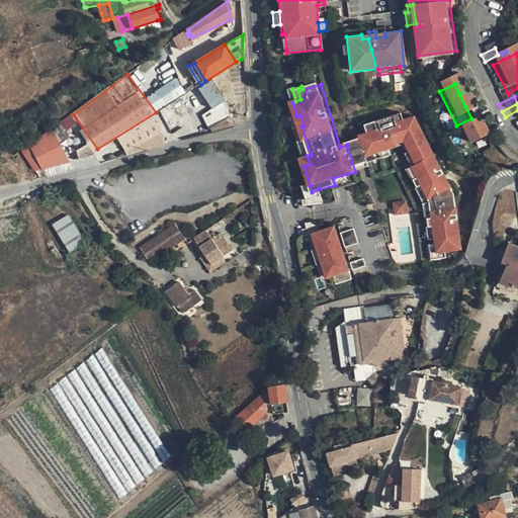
[(465,106),(471,118),(476,116),(468,104),(465,106)]
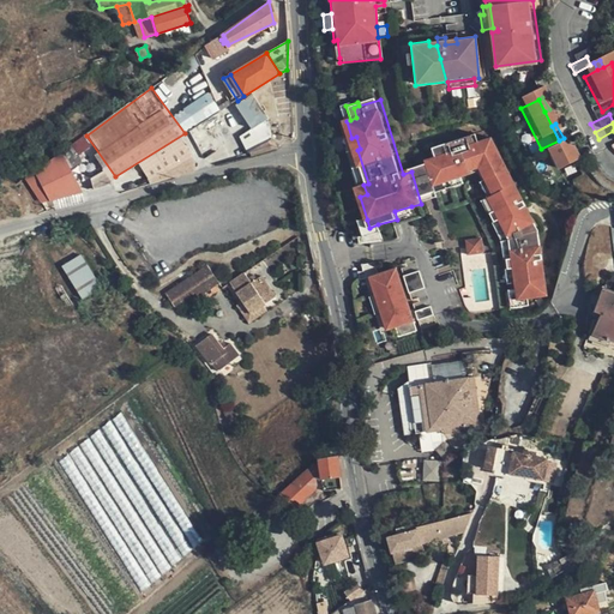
[(202,156),(187,136),(161,152),(173,172),(193,166),(203,162),(203,161),(203,160),(203,158),(202,156)]
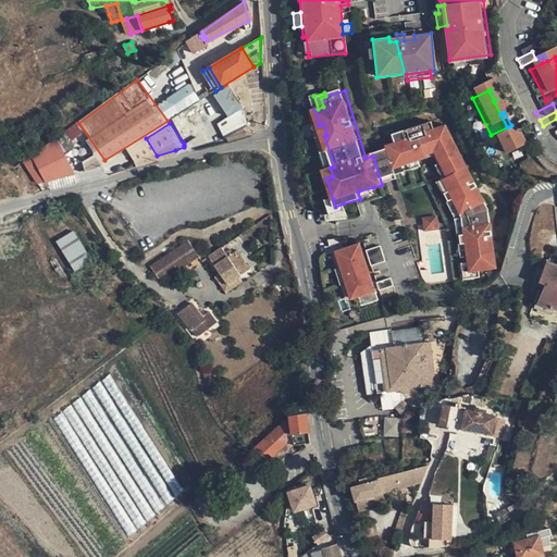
[(387,147),(388,150),(394,170),(421,162),(420,159),(428,157),(426,153),(438,150),(446,164),(445,165),(452,178),(446,182),(453,194),(448,196),(453,205),(457,201),(467,220),(493,210),(463,156),(448,127),(436,132),(434,123),(395,135),(397,143),(387,147)]
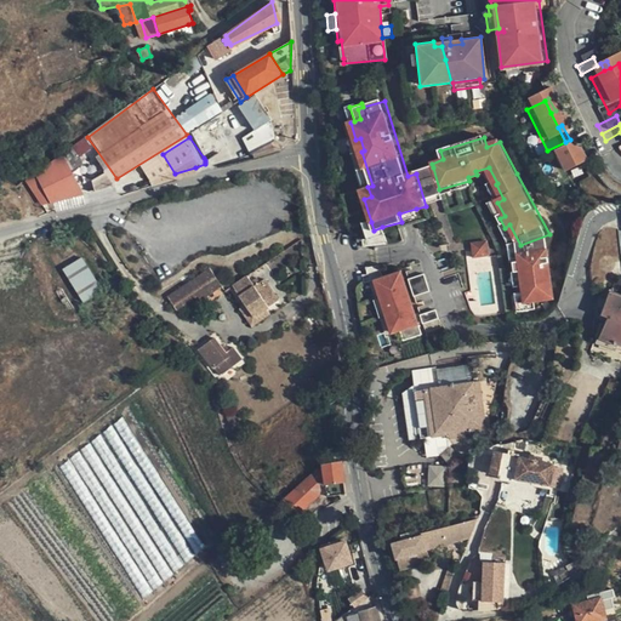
[(285,138),(260,148),(262,155),(288,148),(285,138)]
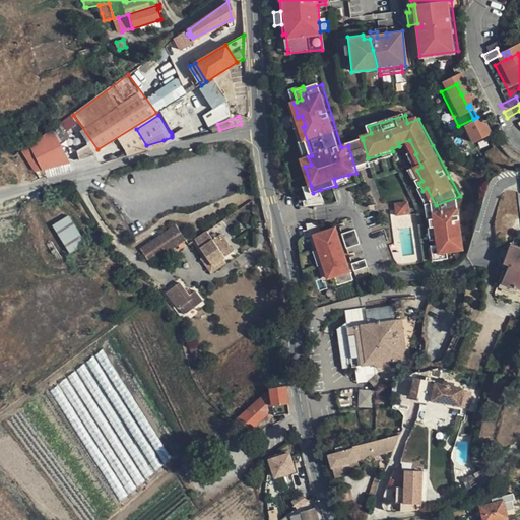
[(298,117),(297,118),(300,128),(303,127),(305,126),(302,116),(298,117)]
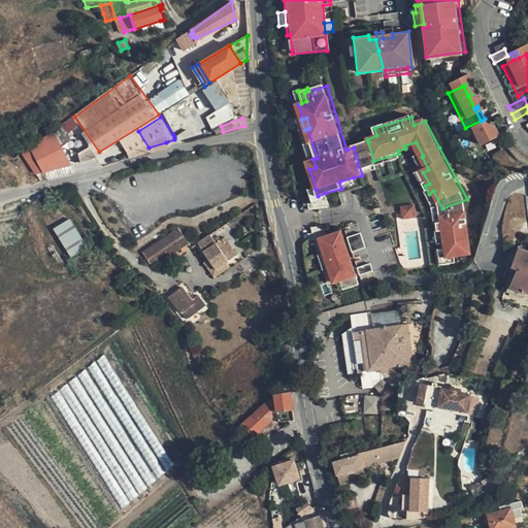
[(312,159),(317,158),(307,129),(304,130),(302,131),(310,160),(312,159)]
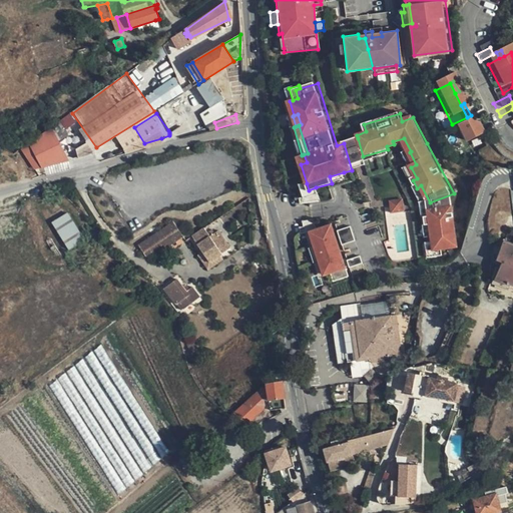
[(464,150),(480,142),(474,131),(471,125),(456,133),(464,150)]
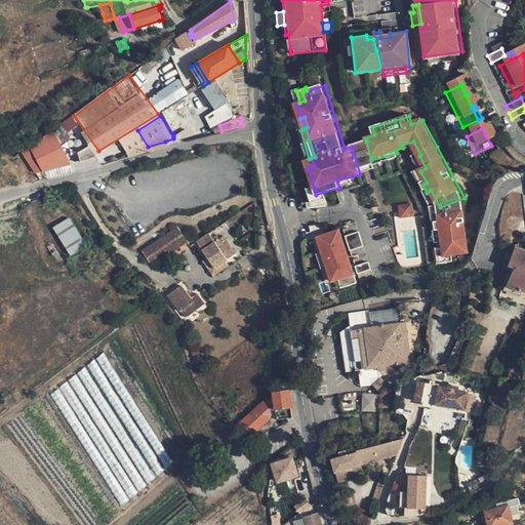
[(52,130),(28,149),(40,166),(73,159),(52,130)]
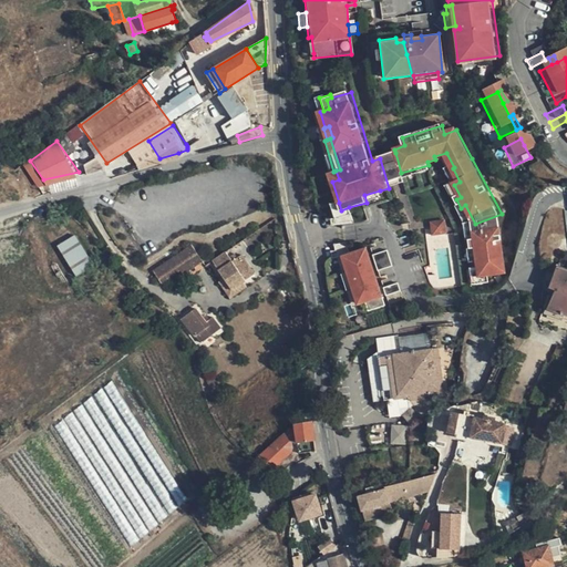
[(524,145),(531,157),(534,155),(528,144),(524,145)]
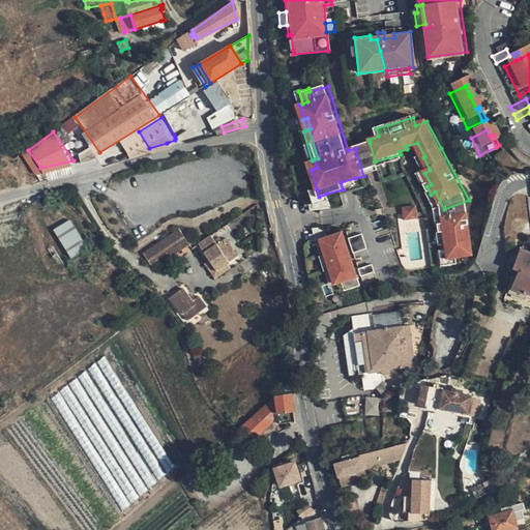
[(370,143),(355,148),(363,176),(378,172),(375,162),(370,143)]
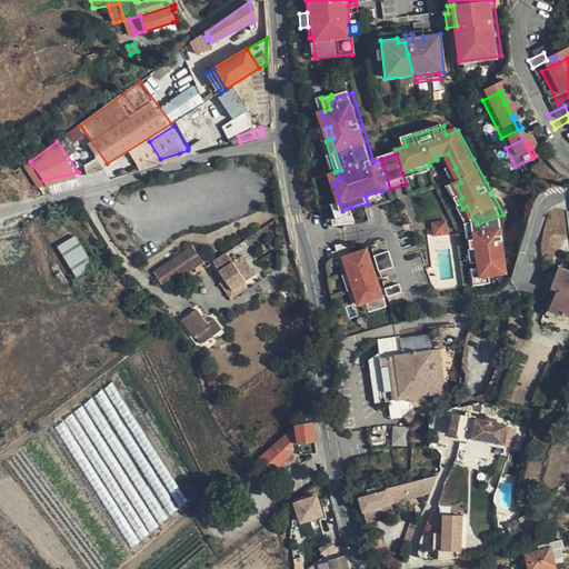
[(461,182),(455,169),(448,172),(456,186),(461,182)]
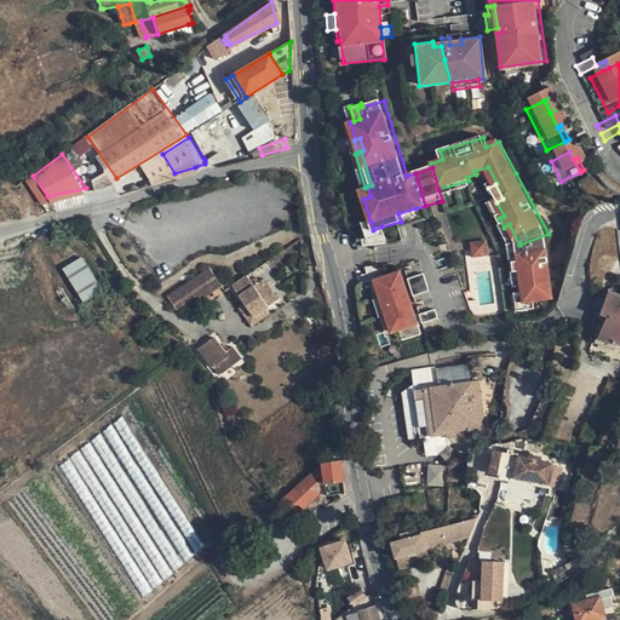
[(365,188),(360,189),(363,199),(371,196),(367,187),(365,188)]
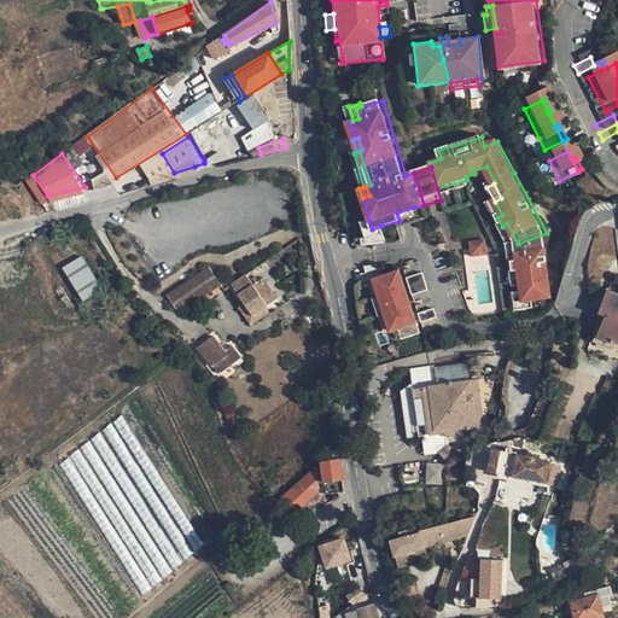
[(502,215),(495,202),(488,205),(511,248),(518,244),(507,223),(502,227),(497,217),(502,215)]
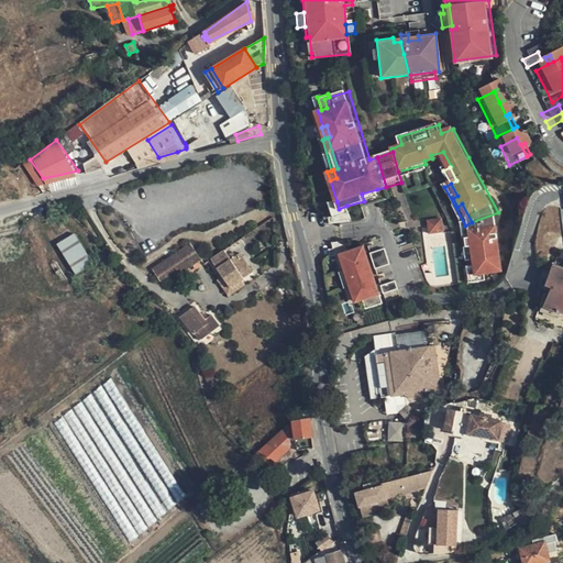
[(362,194),(364,201),(379,196),(377,189),(362,194)]
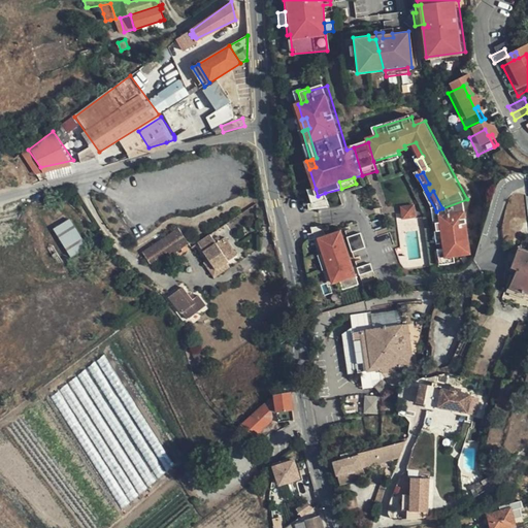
[(308,191),(312,204),(327,200),(325,193),(318,196),(316,189),(308,191)]
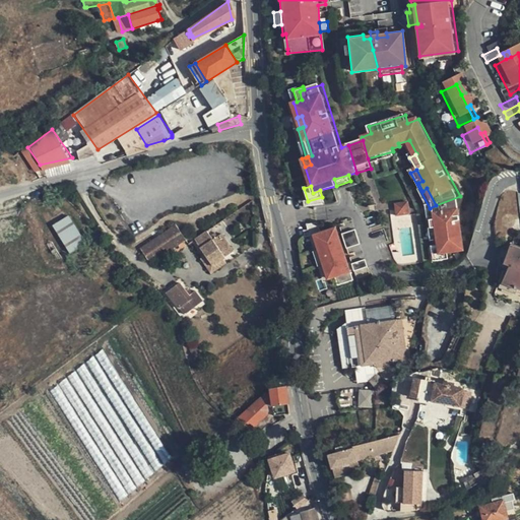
[(395,201),(396,214),(410,213),(409,200),(395,201)]
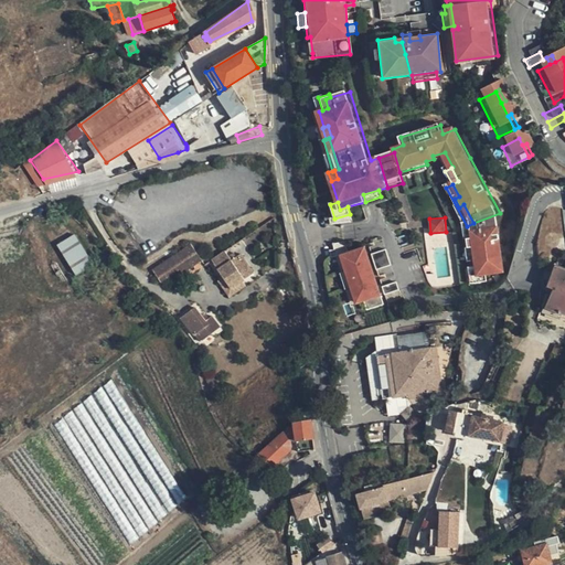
[(509,274),(501,228),(475,233),(476,241),(471,242),(472,249),(477,249),(479,263),(480,267),(481,278),(491,276),(509,274)]
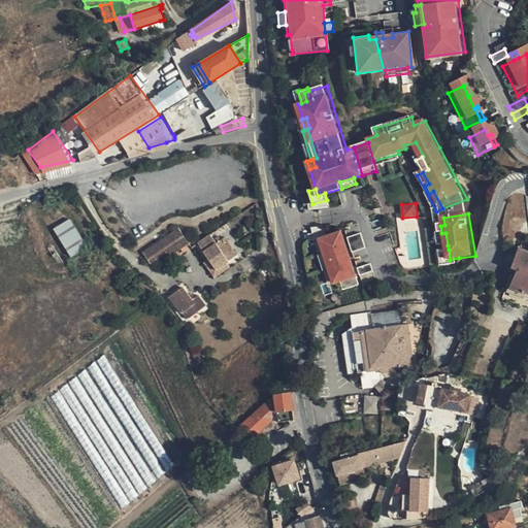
[(71,218),(55,228),(72,257),(89,246),(71,218)]
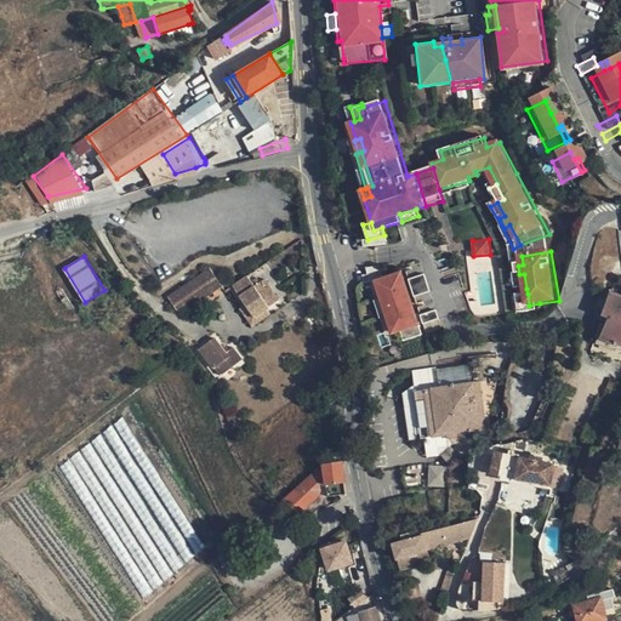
[(523,265),(522,256),(514,257),(519,290),(527,289),(524,274),(519,274),(518,266),(523,265)]
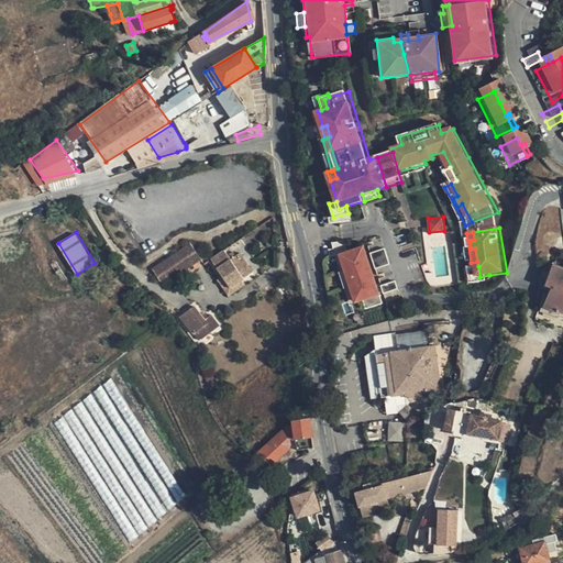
[(333,242),(335,254),(342,252),(346,251),(344,240),(333,242)]
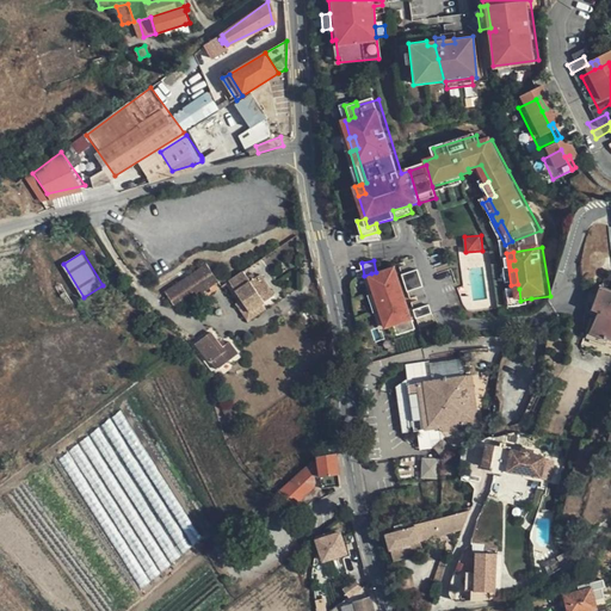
[(395,267),(376,272),(371,273),(375,291),(371,292),(376,310),(380,309),(384,327),(390,326),(393,335),(412,331),(405,304),(401,304),(396,288),(400,287),(395,267)]
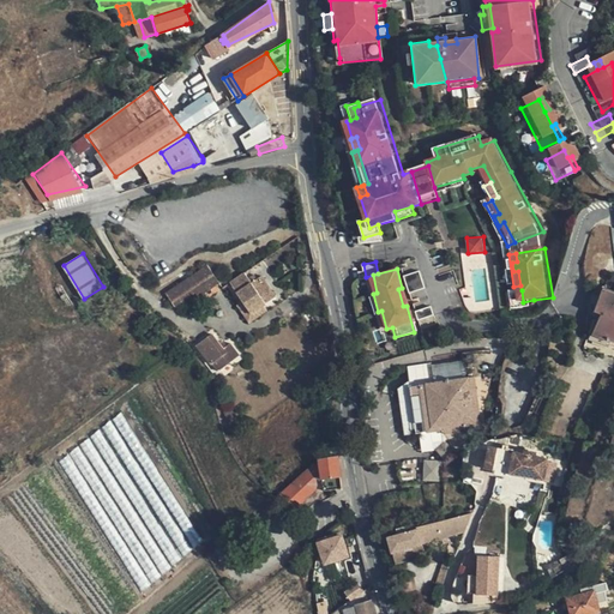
[(181,289),(205,280),(202,271),(178,281),(181,289)]
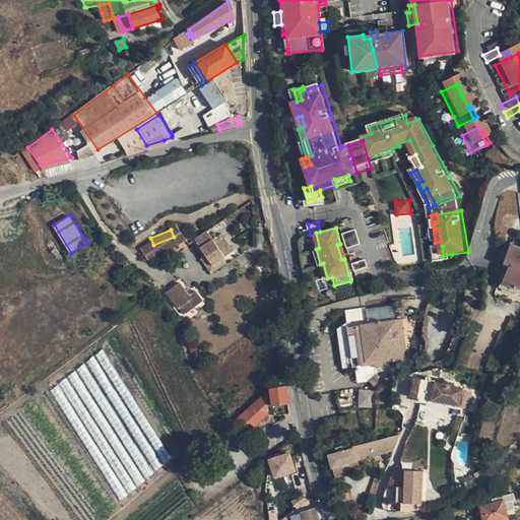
[(207,231),(194,239),(201,248),(206,256),(212,265),(234,251),(222,234),(217,237),(215,235),(214,234),(210,236),(207,231)]
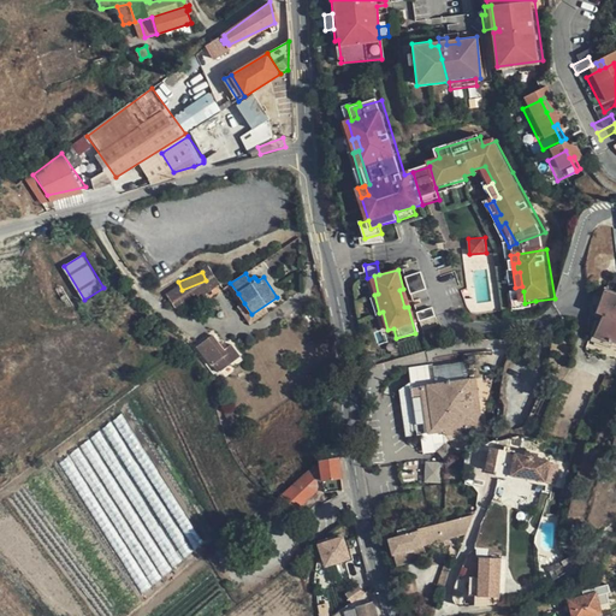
[(422,274),(406,279),(410,297),(426,292),(422,274)]
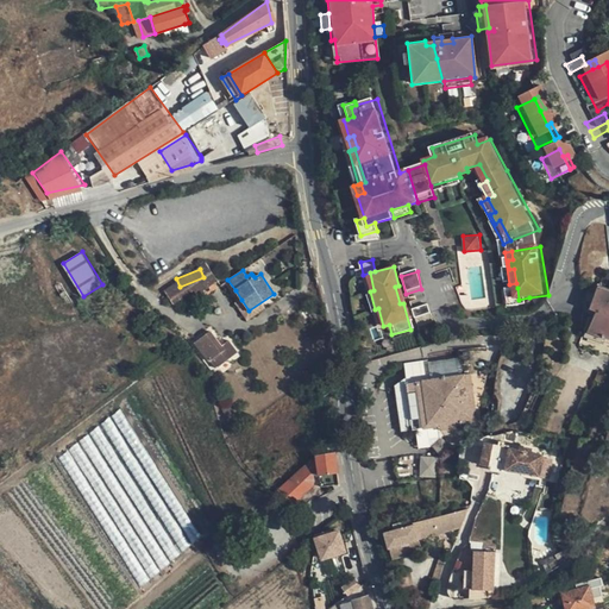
[(206,286),(203,277),(180,287),(182,295),(206,286)]
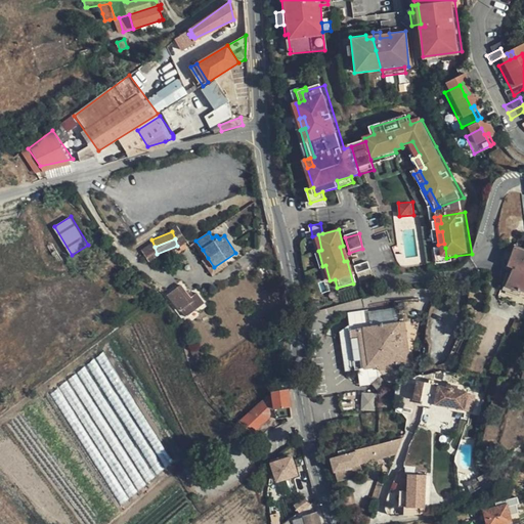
[(446,258),(445,248),(438,249),(441,265),(456,263),(455,256),(446,258)]
